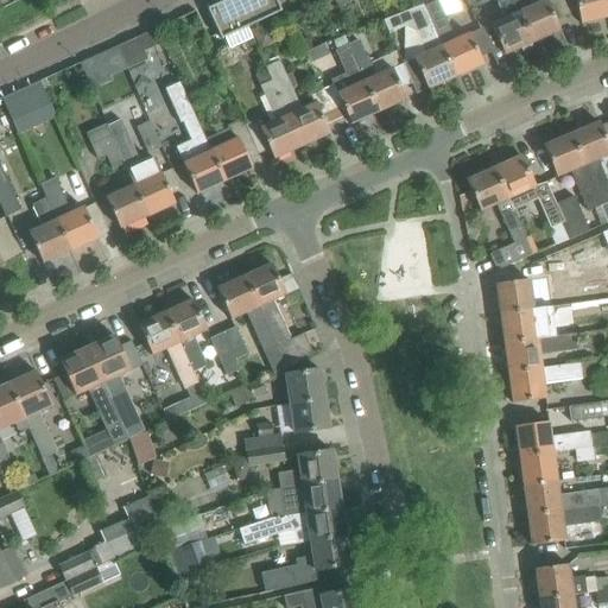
[(227,0),(207,10),(219,35),(221,39),(282,12),(276,0),(227,0)]
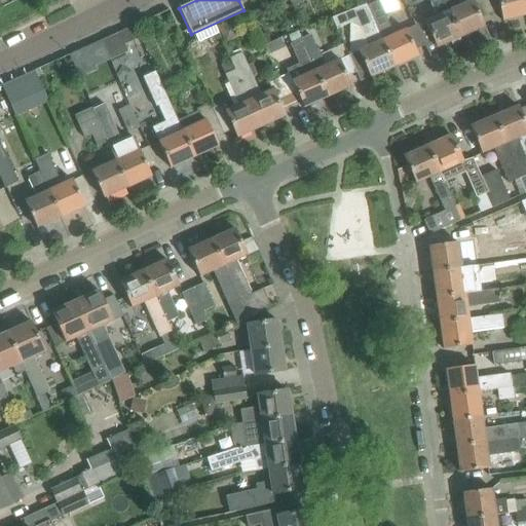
[(415,26),(414,26),(422,44),(433,39),(436,47),(459,38),(443,0),(427,0),(436,16),(424,22),(421,16),(413,21),(415,26)]
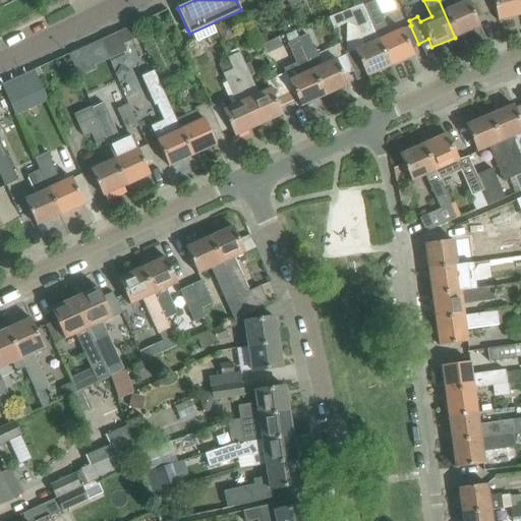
[(454,0),(439,0),(455,38),(479,26),(476,18),(484,14),(478,0),(469,0),(468,0),(457,5),(454,0)]
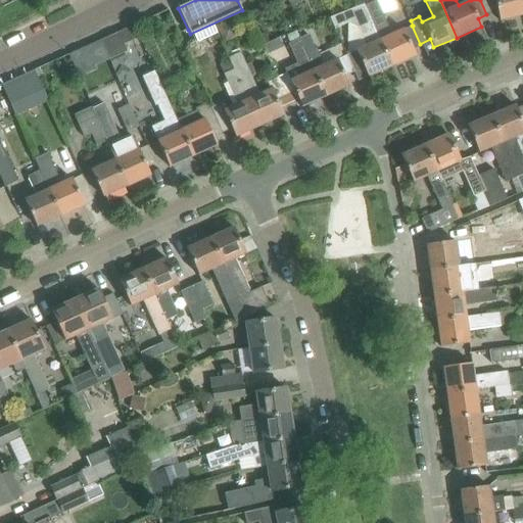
[(480,0),(486,14),(496,10),(500,20),(522,14),(522,10),(520,0),(480,0)]
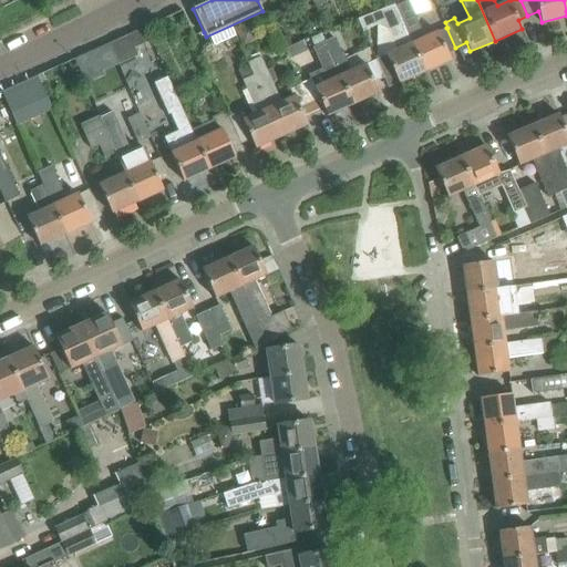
[(408,1),(394,8),(423,73),(450,60),(446,51),(443,44),(441,39),(437,32),(424,38),(408,1)]
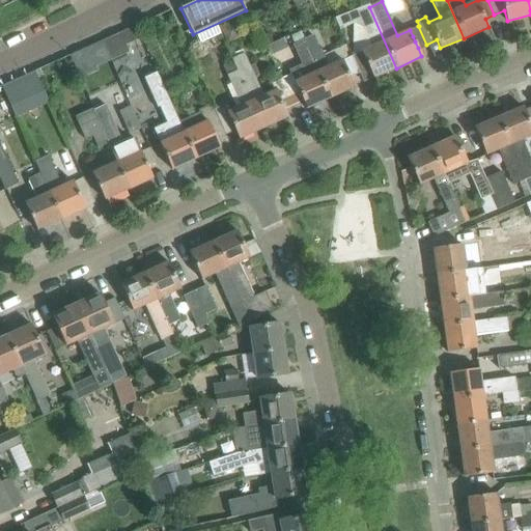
[(368,4),(335,18),(340,29),(352,24),(363,29),(371,48),(361,52),(373,79),(396,68),(369,7),(368,4)]
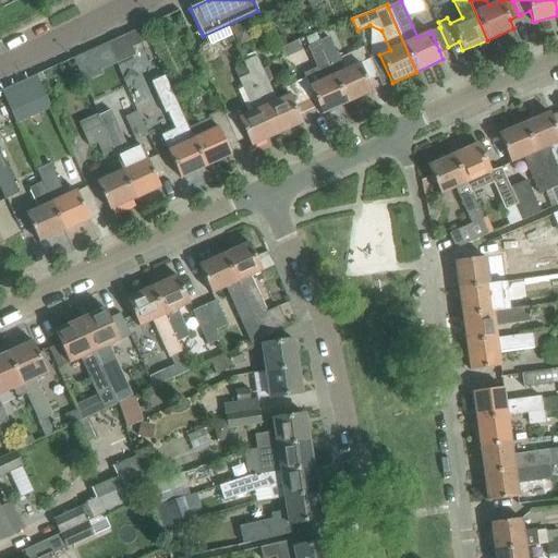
[(254,38),(246,24),(246,23),(230,29),(238,46),(254,38)]
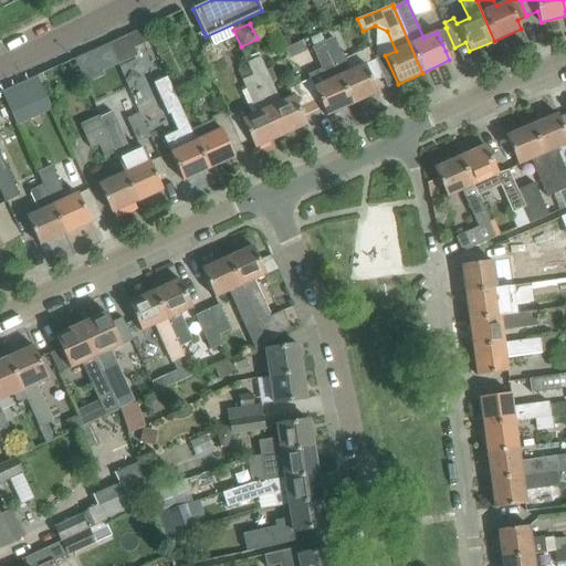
[(341,25),(321,33),(352,104),(378,93),(365,64),(352,71),(343,52),(341,53),(333,38),(344,33),(341,25)]
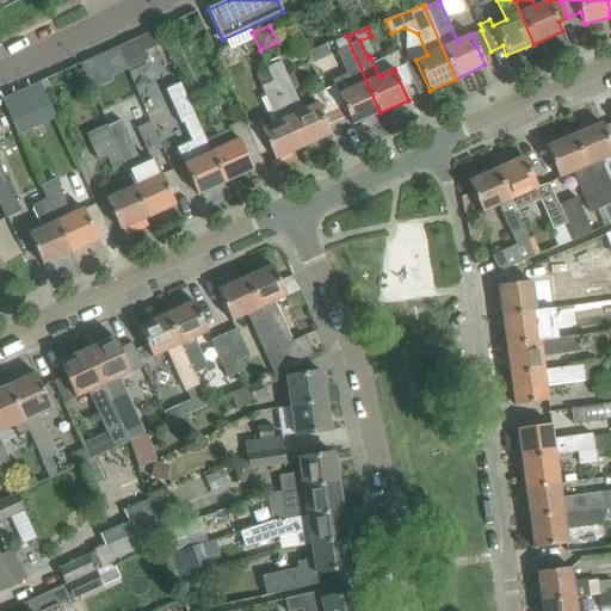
[(335,85),(322,91),(337,122),(349,116),(352,125),(380,112),(346,36),(334,41),(338,50),(337,51),(347,75),(333,81),(335,85)]
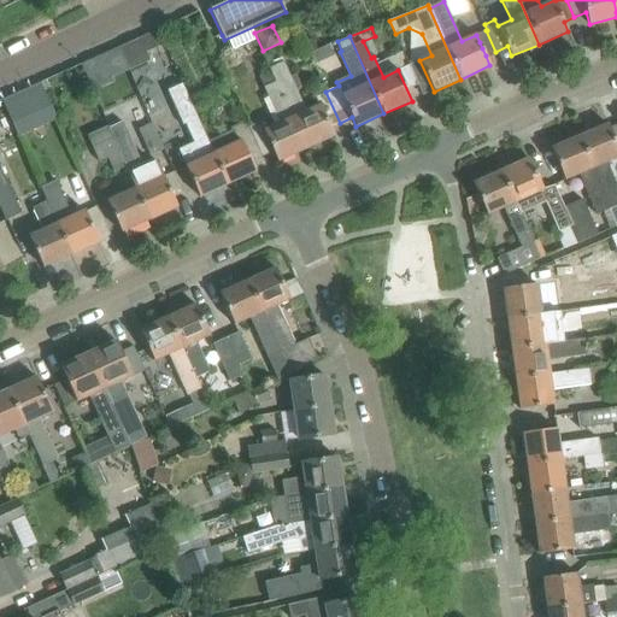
[(151,59),(141,39),(119,48),(129,69),(151,59)]
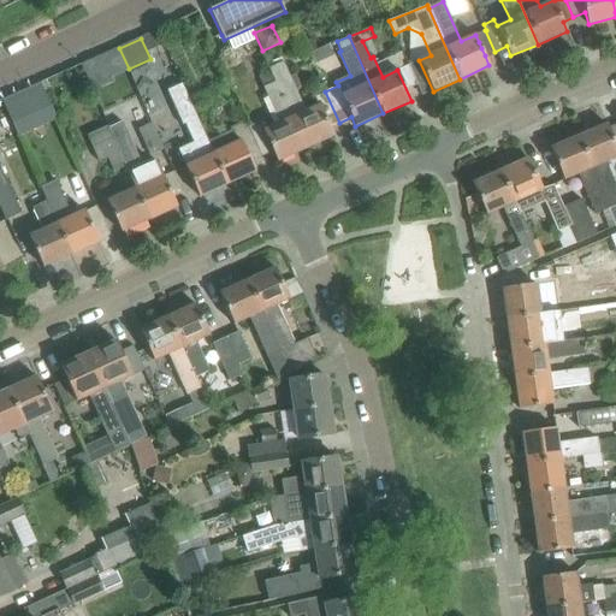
[(118,48),(81,65),(92,92),(111,83),(107,77),(126,69),(118,48)]
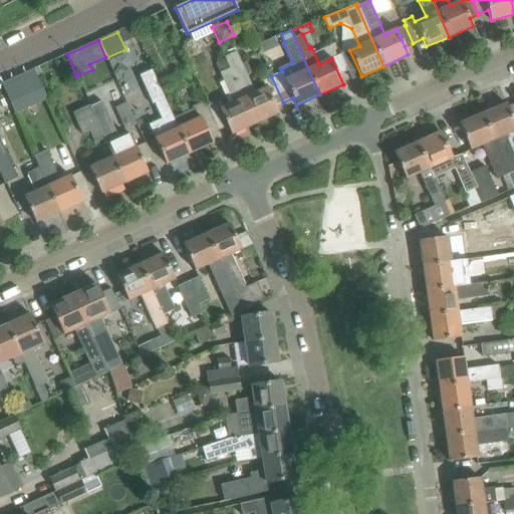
[(224,58),(225,59),(229,69),(254,124),(278,113),(274,106),(283,102),(271,76),(262,80),(266,88),(254,93),(236,52),(224,58)]
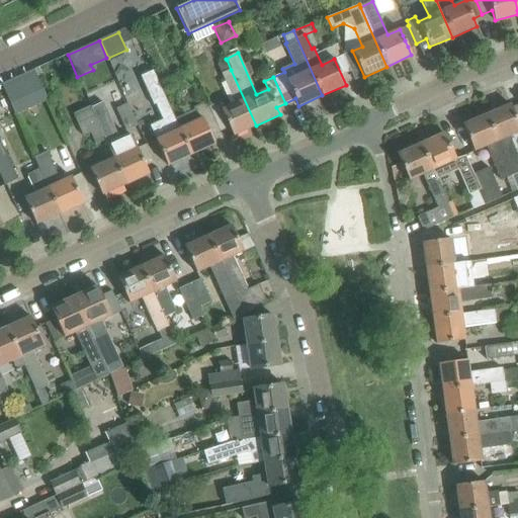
[(208,106),(220,133),(230,127),(233,136),(256,125),(231,70),(224,73),(221,74),(235,104),(222,110),(219,102),(208,106)]
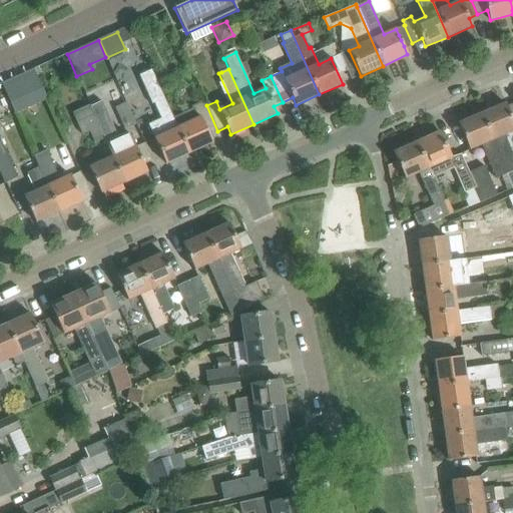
[(3,84),(16,114),(48,99),(35,70),(3,84)]
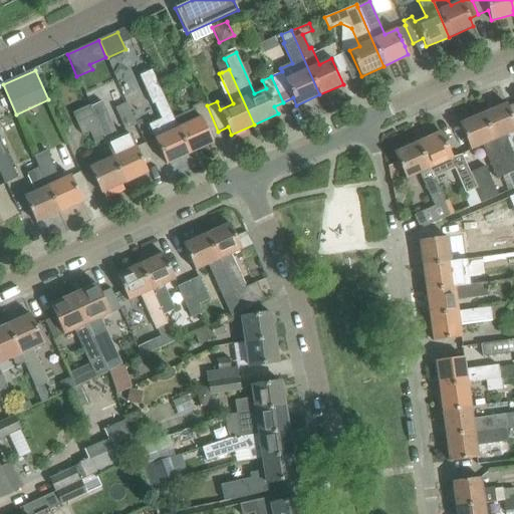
[(269,71),(260,75),(262,80),(271,76),(269,71)]
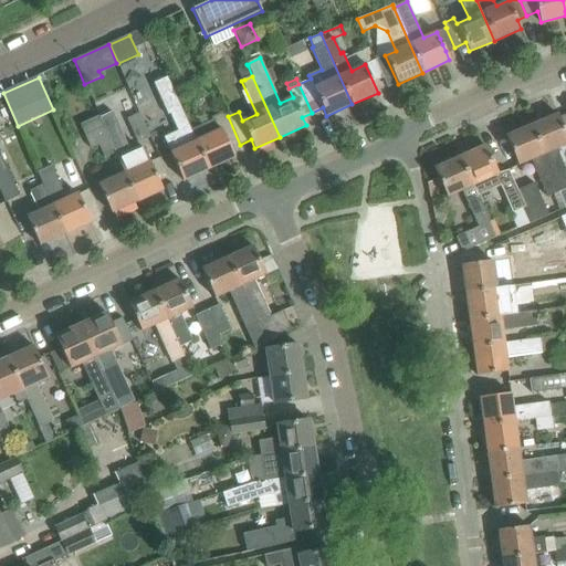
[(213,122),(191,130),(208,169),(234,158),(230,148),(240,145),(228,116),(219,95),(205,102),(213,122)]
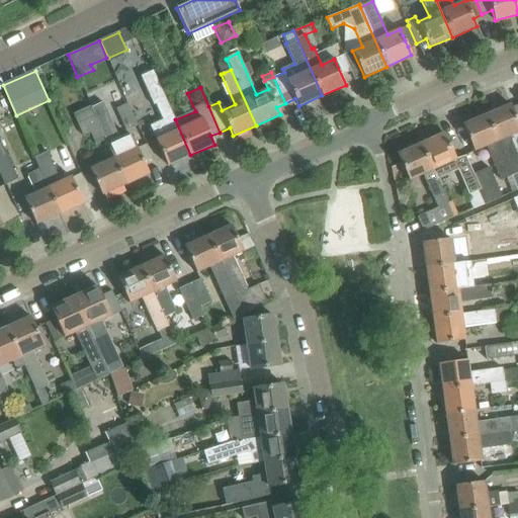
[(190,155),(175,119),(161,88),(151,93),(169,134),(156,140),(167,166),(190,155)]
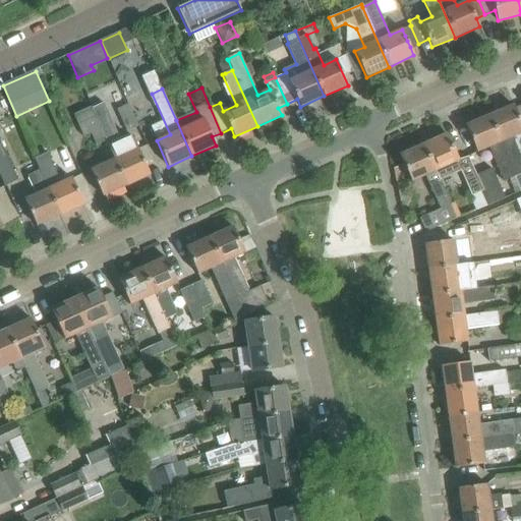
[(103,102),(91,107),(106,140),(114,160),(126,185),(150,175),(137,149),(132,137),(121,142),(108,113),(103,102)]
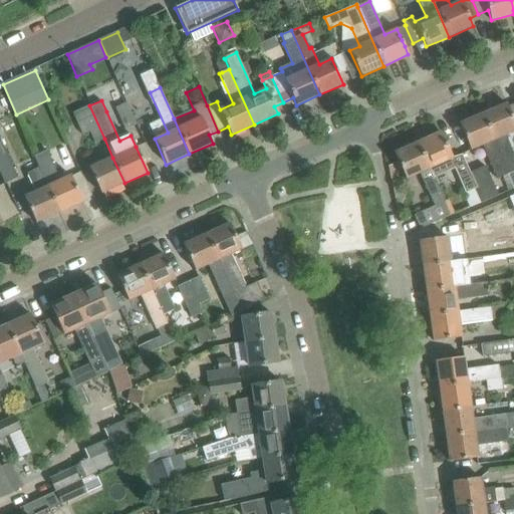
[(94,143),(104,139),(89,105),(89,104),(72,112),(82,135),(89,132),(94,143)]
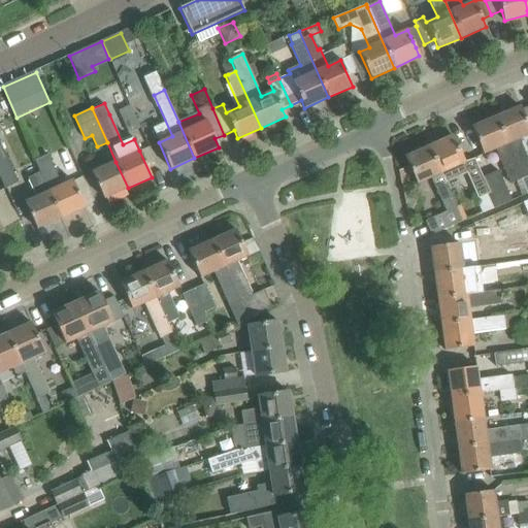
[(527,125),(521,107),(495,118),(523,178),(527,175),(527,159),(519,138),(527,134),(527,125)]
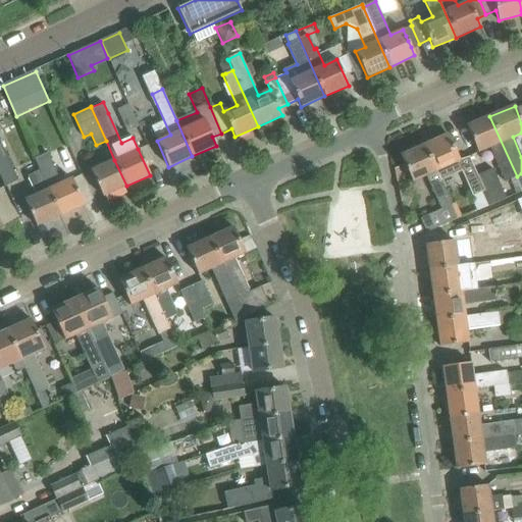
[(517,176),(489,116),(466,125),(477,152),(489,147),(504,181),(517,176)]
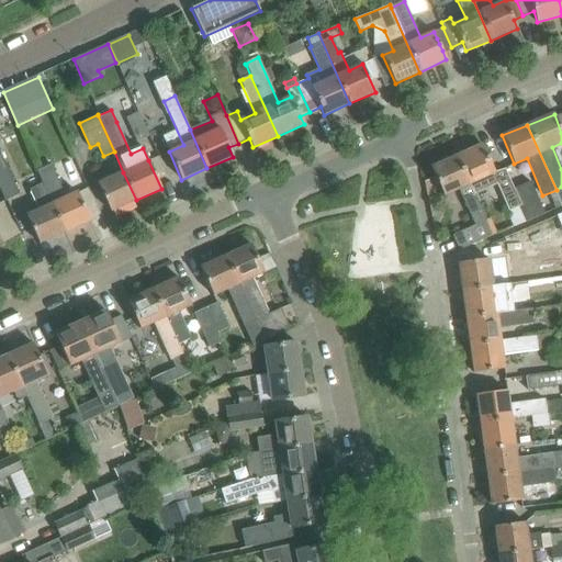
[(482,145),(456,157),(473,195),(474,194),(496,184),(508,212),(520,206),(521,206),(514,189),(505,169),(494,172),(482,145)]
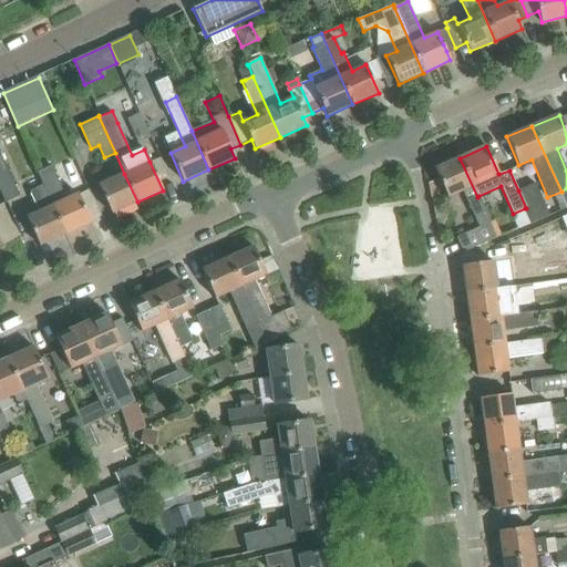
[(0,192),(4,203),(19,196),(0,154),(0,192)]
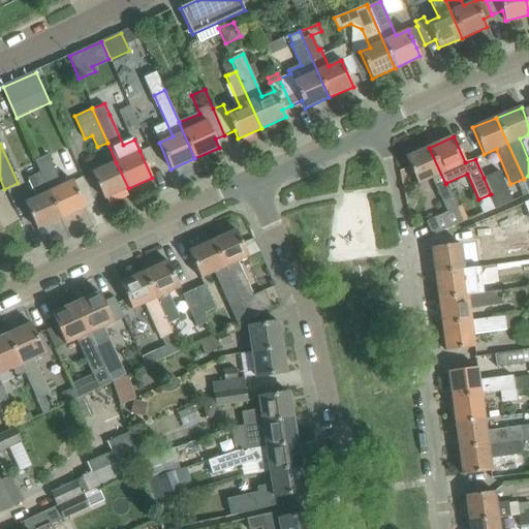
[(445,184),(429,148),(405,158),(417,185),(432,179),(446,212),(426,221),(432,236),(463,222),(457,209),(458,208),(446,183),(445,184)]
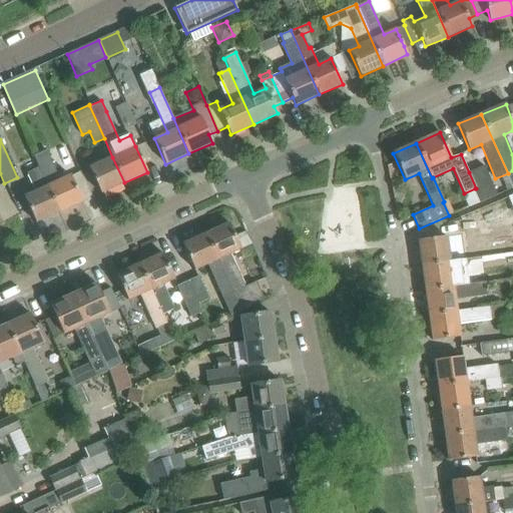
[(33,155),(38,167),(40,166),(59,211),(82,201),(70,175),(60,180),(46,149),(33,155)]
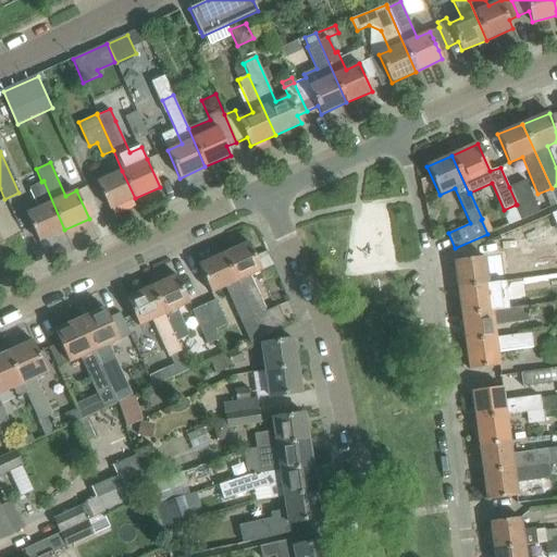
[(135,198),(122,171),(97,182),(109,210),(135,198)]
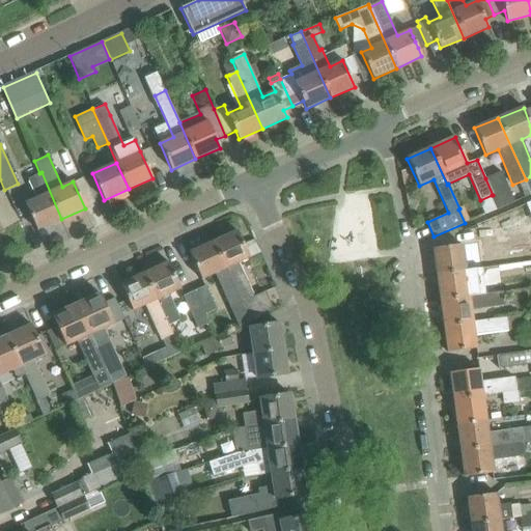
[(501,171),(485,178),(493,195),(492,195),(499,210),(514,202),(501,171)]
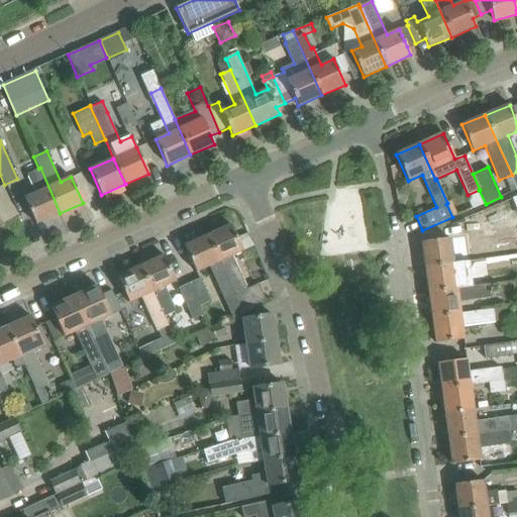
[(40,168),(38,169),(26,174),(35,193),(24,198),(35,224),(60,213),(40,168)]
